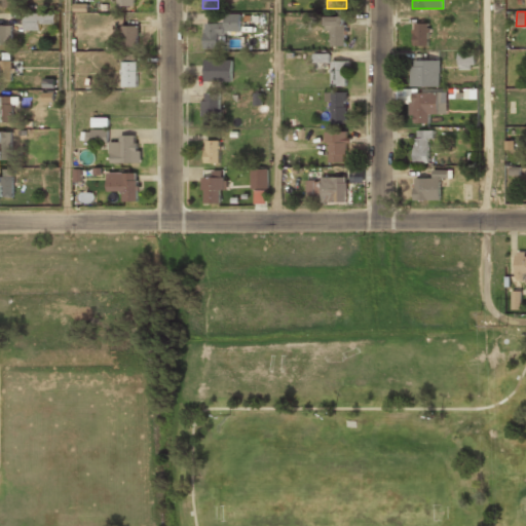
[(325,23),(324,12),(308,13),(309,24),(325,23)]
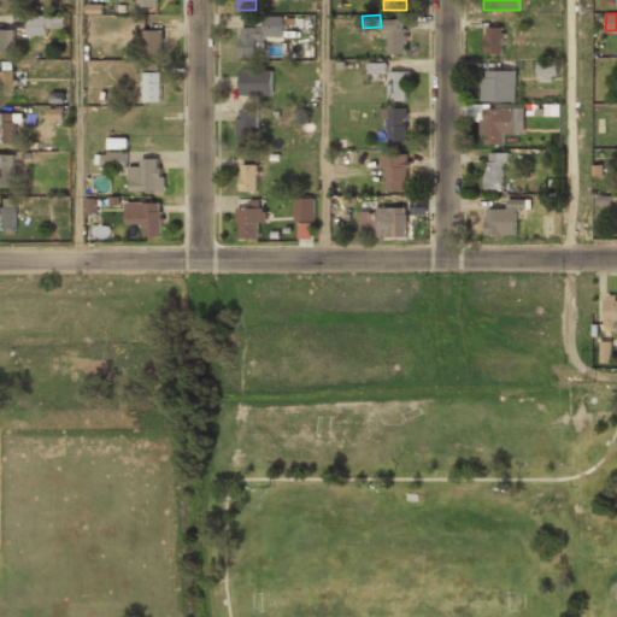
[(45,34),(45,27),(63,27),(63,17),(28,16),(28,34),(45,34)]
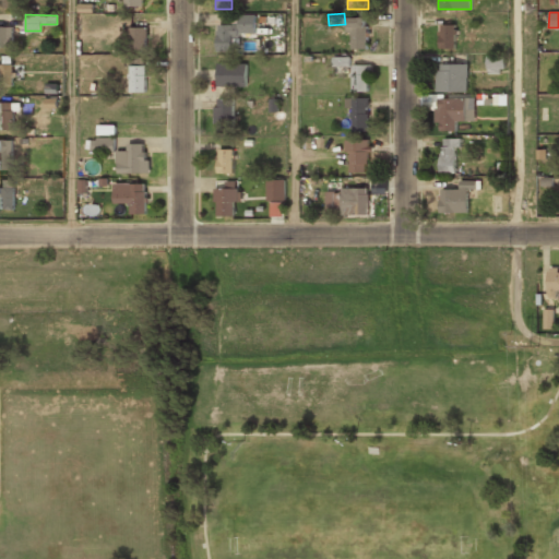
[(216,25),(216,51),(233,51),(233,35),(254,35),(254,15),(238,15),(238,25),(216,25)]
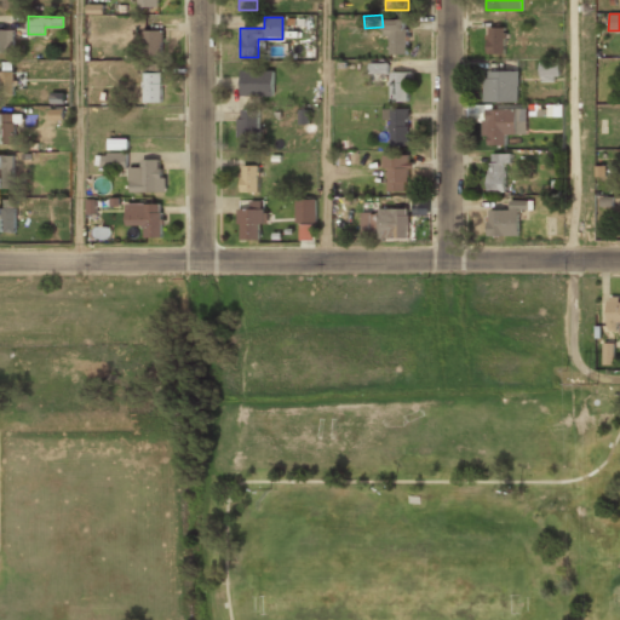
[(407,55),(407,19),(384,19),(384,55),(407,55)]
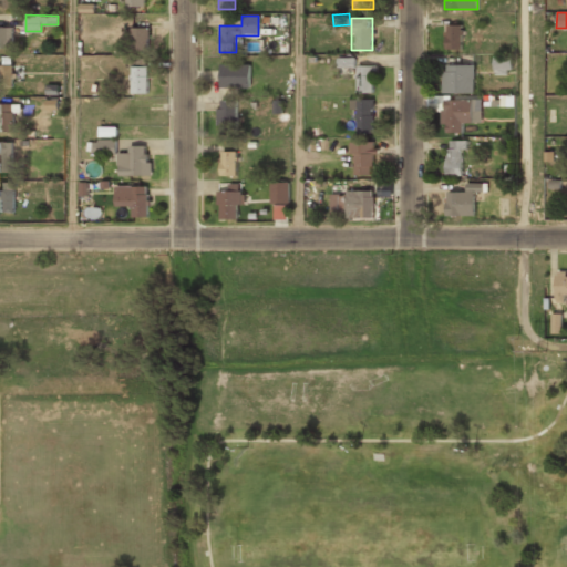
[(462,50),(462,26),(445,26),(445,50),(462,50)]
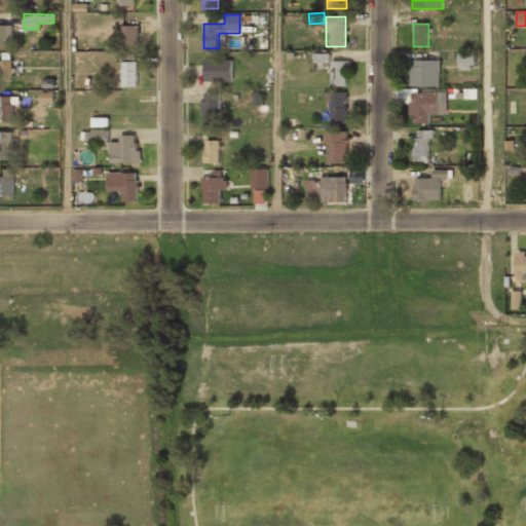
[(0,46),(10,46),(10,25),(0,25),(0,46)]
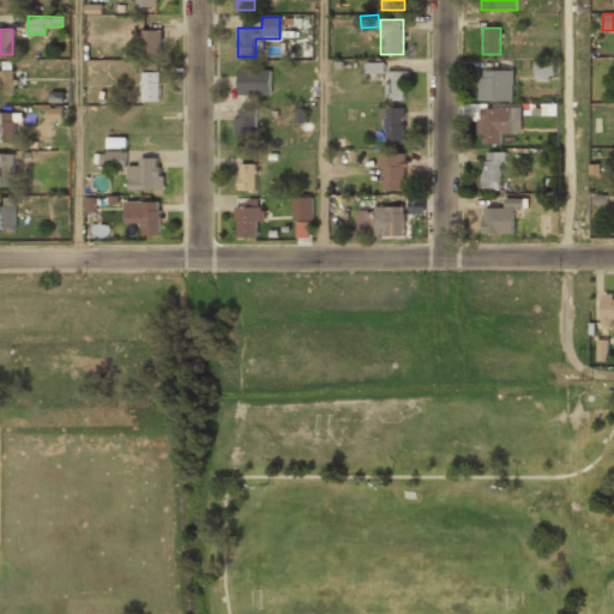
[(142,31),(142,56),(161,56),(161,31),(142,31)]
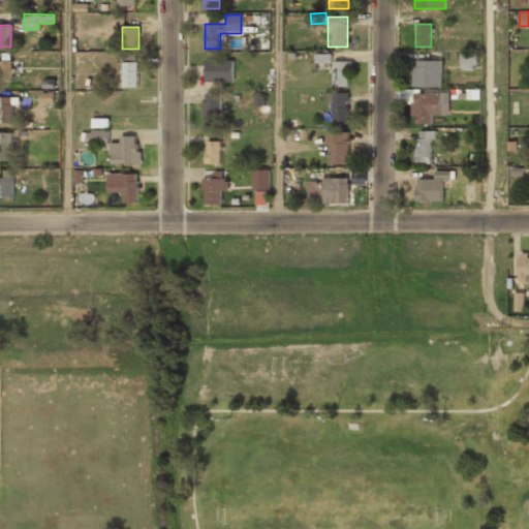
[(476,53),(462,53),(462,68),(476,68),(476,53)]
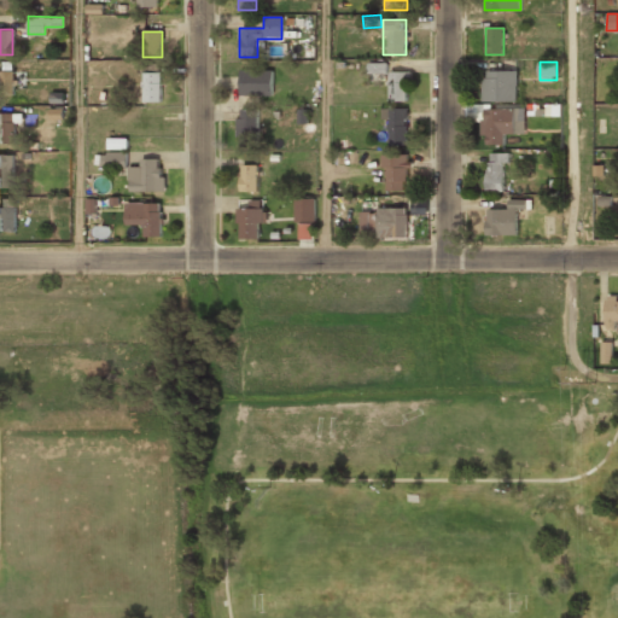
[(159,63),(143,63),(143,103),(159,103),(159,63)]
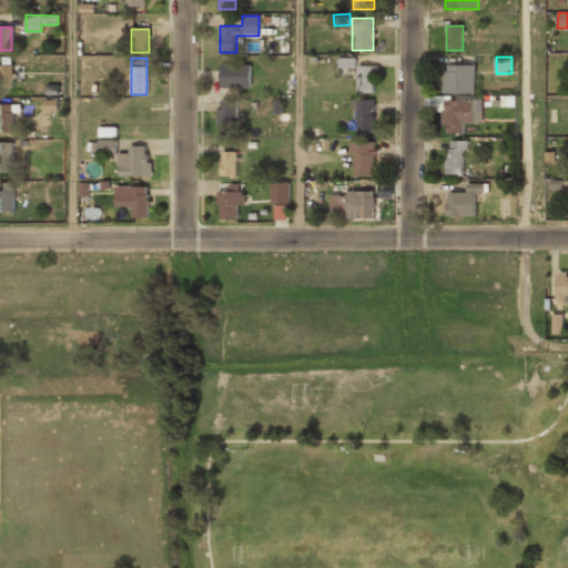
[(340,68),(357,67),(357,58),(338,59),(340,68)]
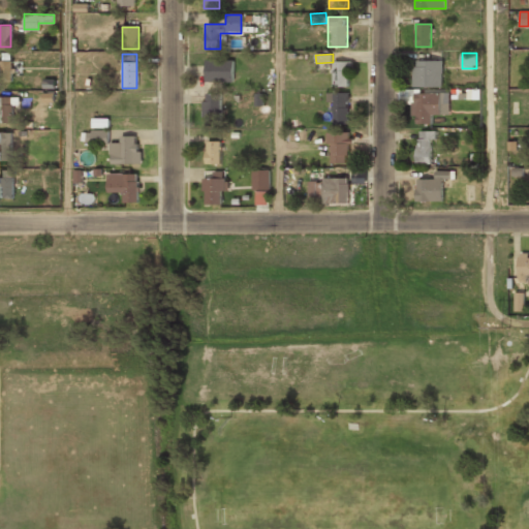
[(0,83),(11,83),(11,60),(0,60),(0,83)]
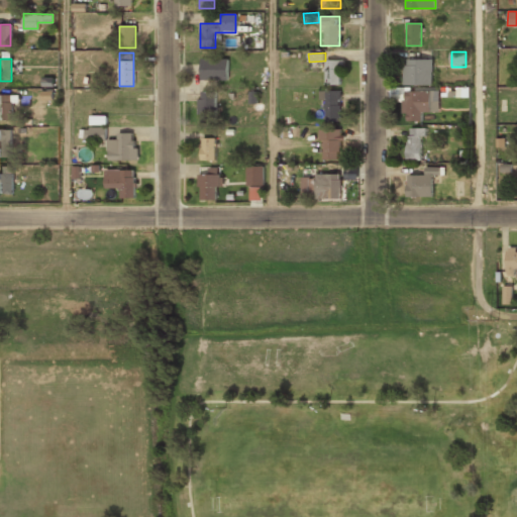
[(200,59),(200,80),(227,80),(227,59),(200,59)]
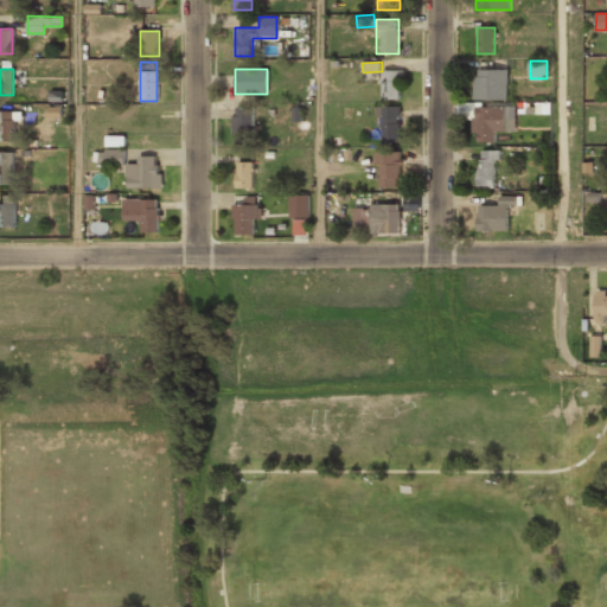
[(508,69),(473,69),(473,100),(508,100),(508,69)]
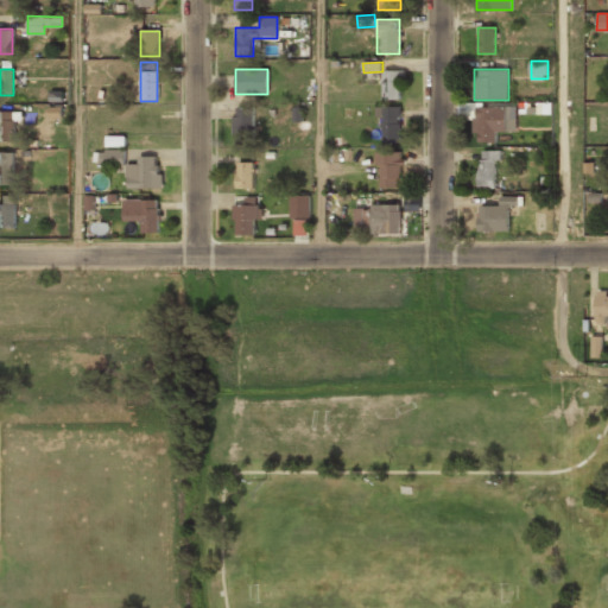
[(380,70),(380,100),(400,100),(400,70),(380,70)]
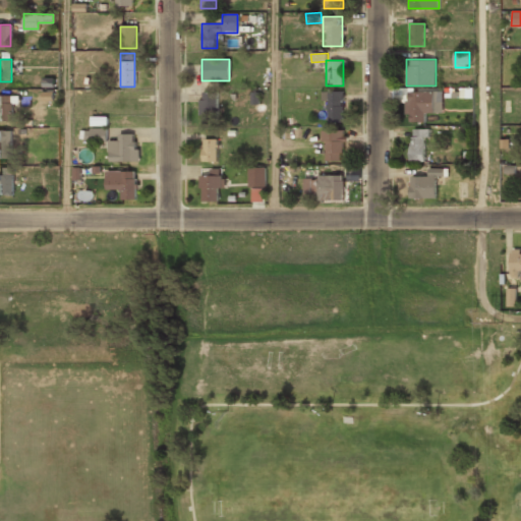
[(217,92),(200,92),(200,123),(217,123),(217,92)]
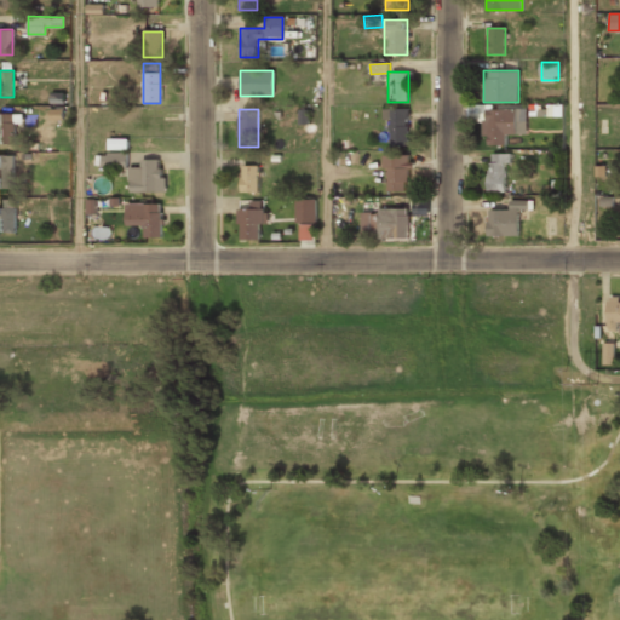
[(408,109),(386,109),(386,145),(408,145),(408,109)]
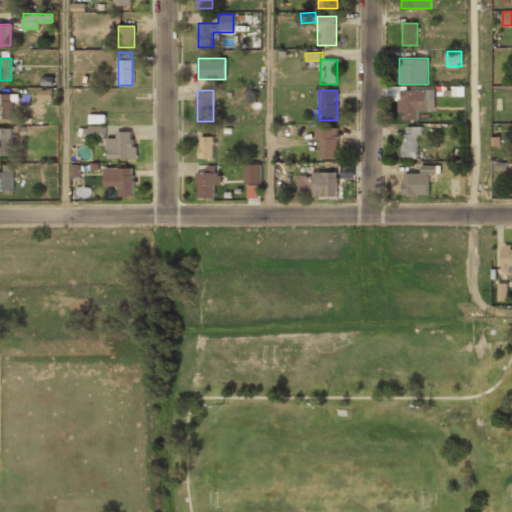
[(417,119),(417,110),(427,110),(427,90),(398,90),(398,119),(417,119)]
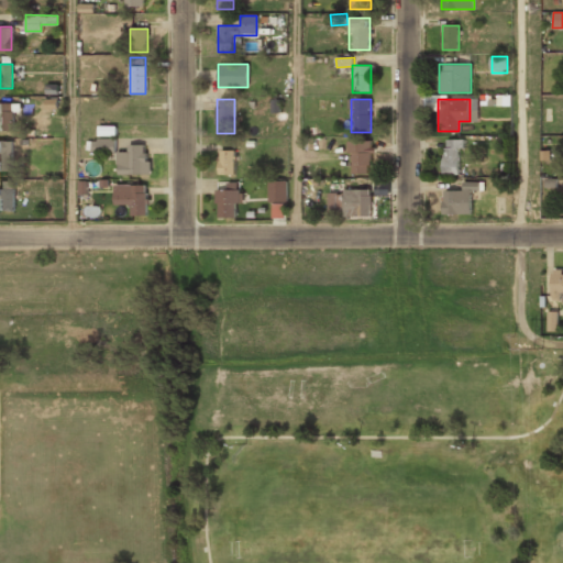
[(13,103),(0,103),(0,133),(13,133),(13,103)]
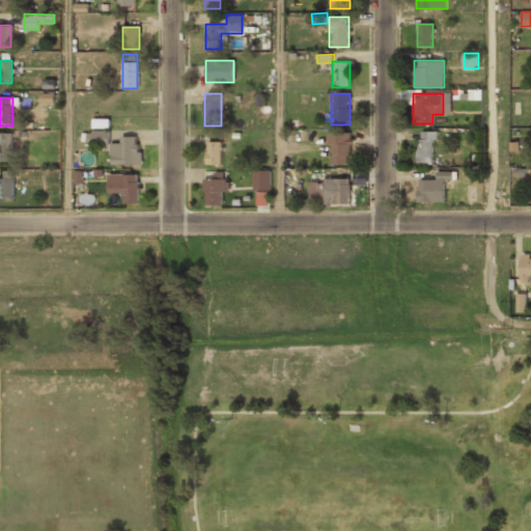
[(110,131),(87,131),(87,147),(110,146),(110,131)]
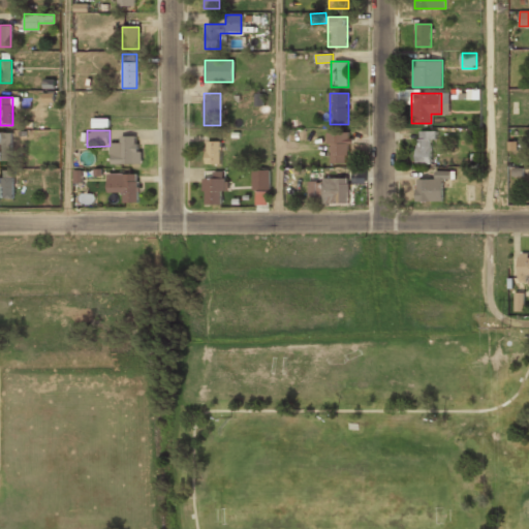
[(415,163),(433,163),(433,130),(415,130),(415,163)]
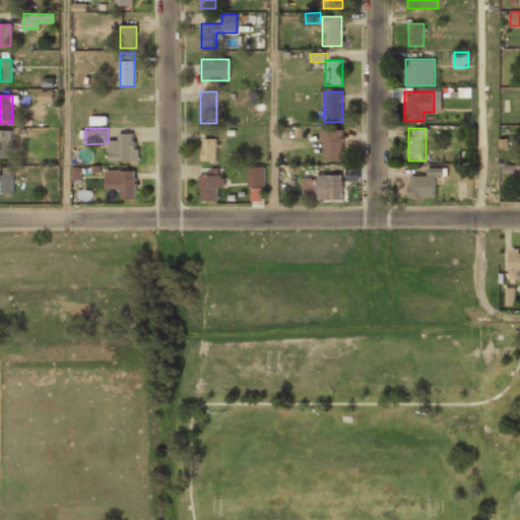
[(0,159),(10,159),(10,131),(0,131),(0,159)]
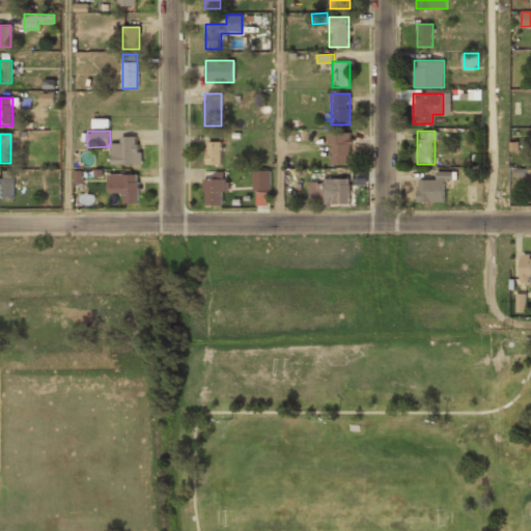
[(330,134),(330,164),(350,164),(350,134),(330,134)]
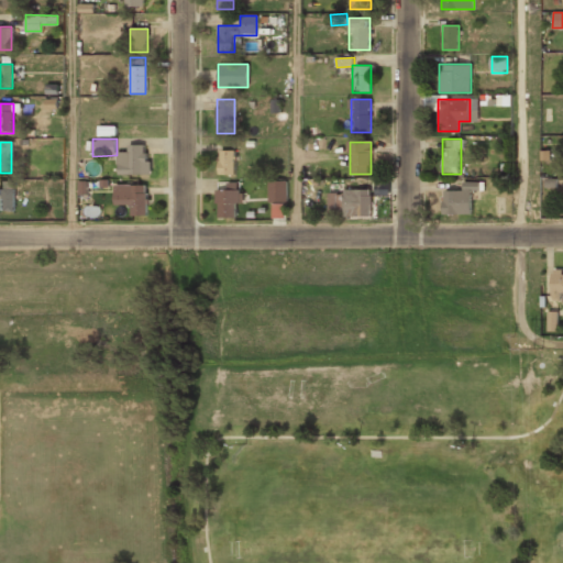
[(147,174),(147,145),(129,145),(129,153),(118,153),(118,174),(147,174)]
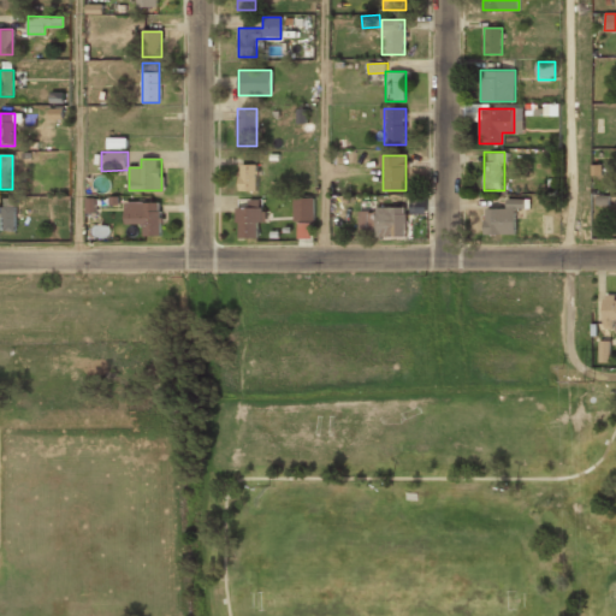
[(256,193),(256,165),(238,165),(238,193),(256,193)]
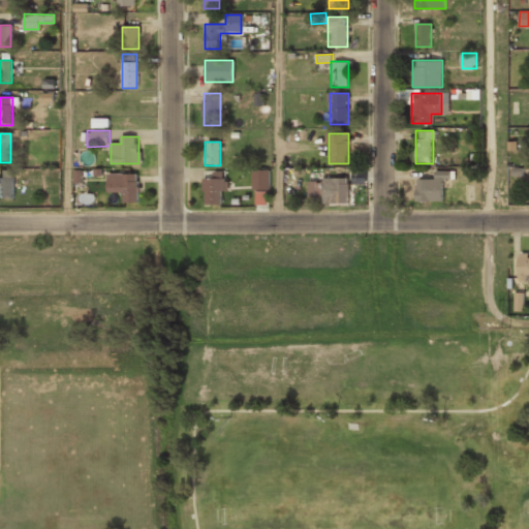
[(252,205),(266,205),(266,190),(269,190),(269,170),(252,170),(252,205)]
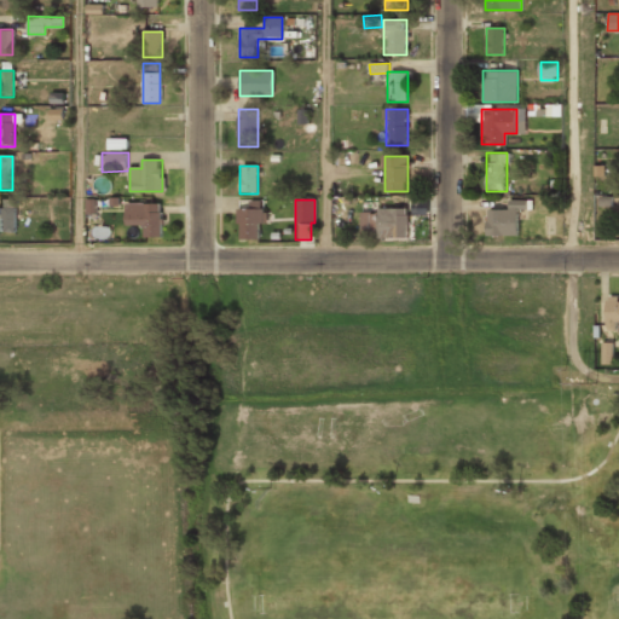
[(0,232),(15,232),(15,203),(0,203),(0,232)]
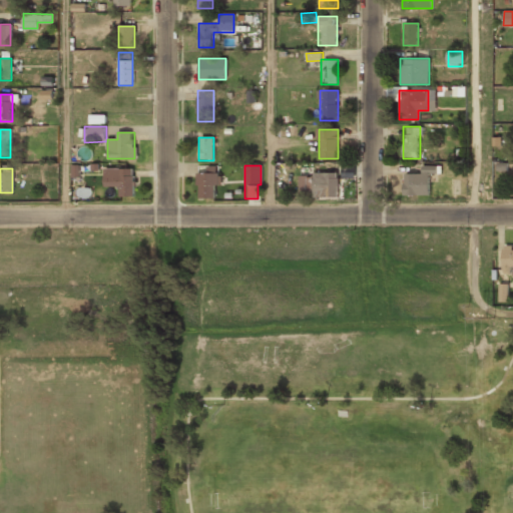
[(119,195),(134,195),(134,176),(119,175),(119,170),(105,170),(104,186),(119,187),(119,195)]
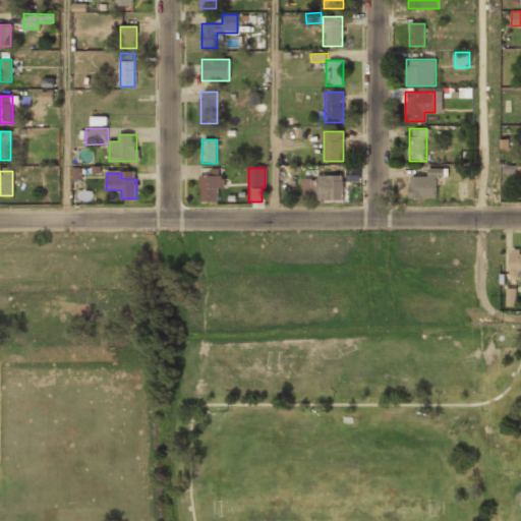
[(221,200),(221,176),(200,176),(200,200),(221,200)]
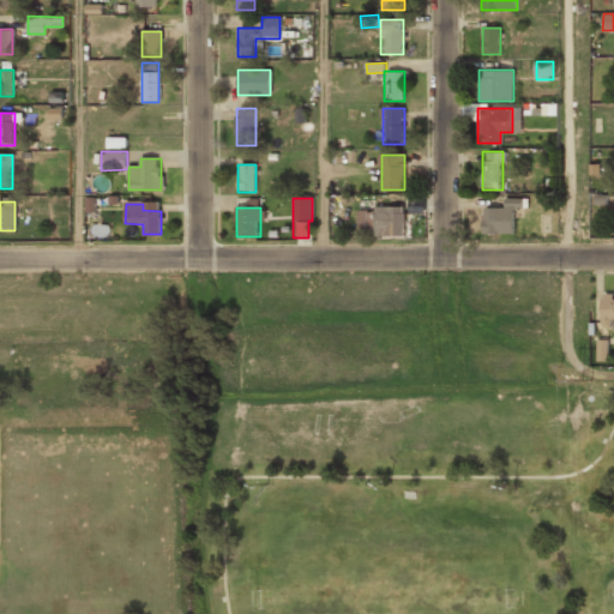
[(404,238),(404,208),(374,208),(374,238),(404,238)]
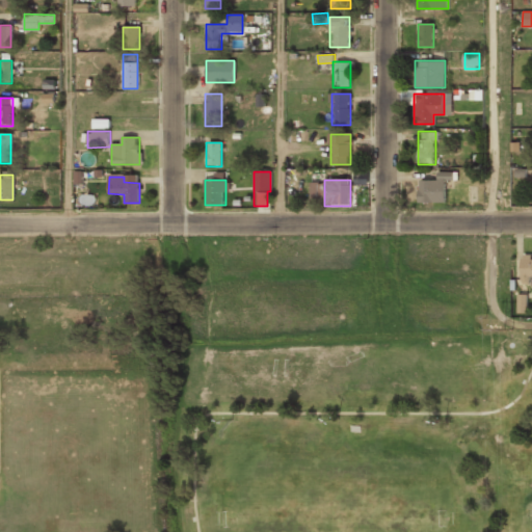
[(445,180),(418,180),(418,204),(445,204),(445,180)]
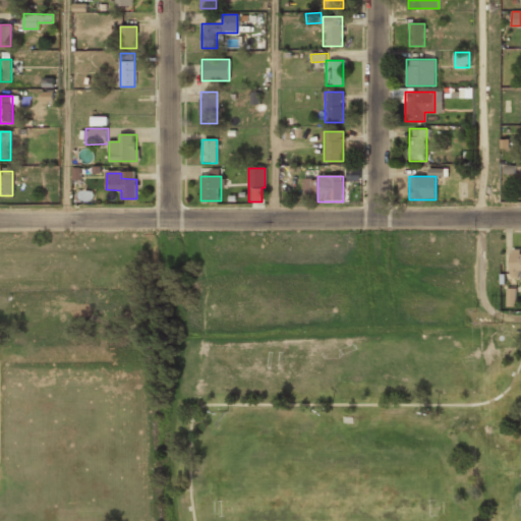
[(510,275),(520,275),(520,251),(510,251),(510,275)]
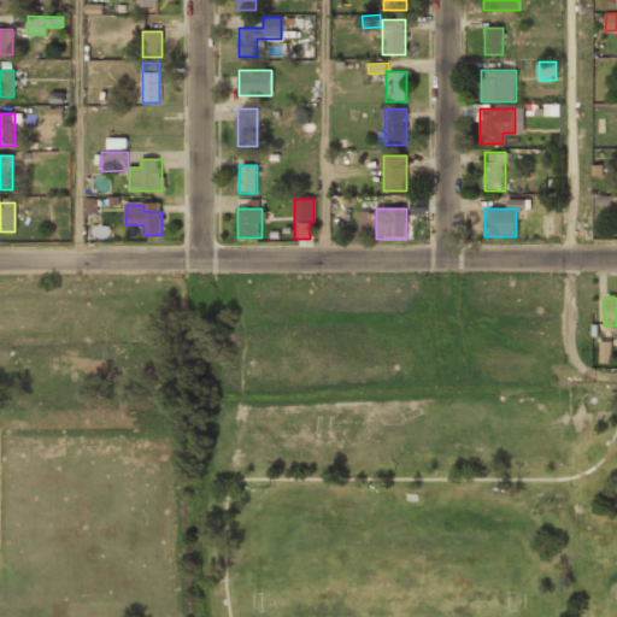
[(601,364),(612,363),(611,341),(600,341),(601,364)]
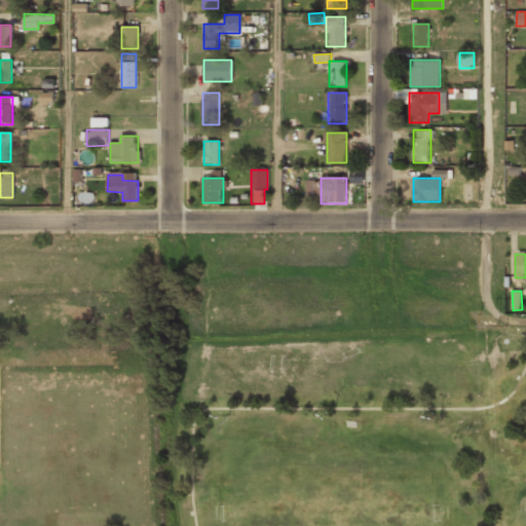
All buildings are outlined.
